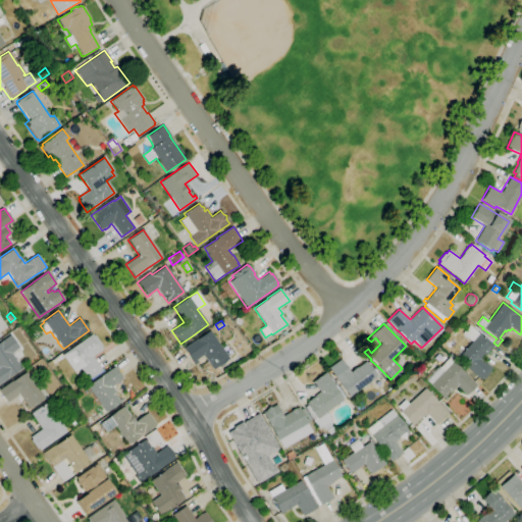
[(481,380),(456,359),(471,342),(462,333),(469,325),(478,333),(479,332),(493,345),(492,346),(492,347),(486,354),(486,353),(484,356),(483,356),(481,359),(491,368),(489,370),(490,371),(483,379),(483,378),(481,380)]
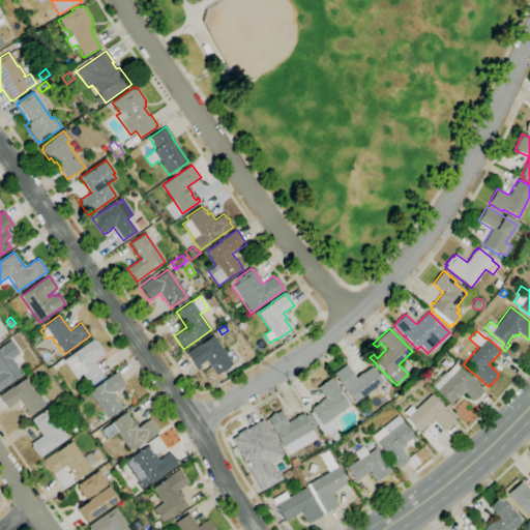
[(453,340),(449,335),(453,331),(458,335),(453,340)]
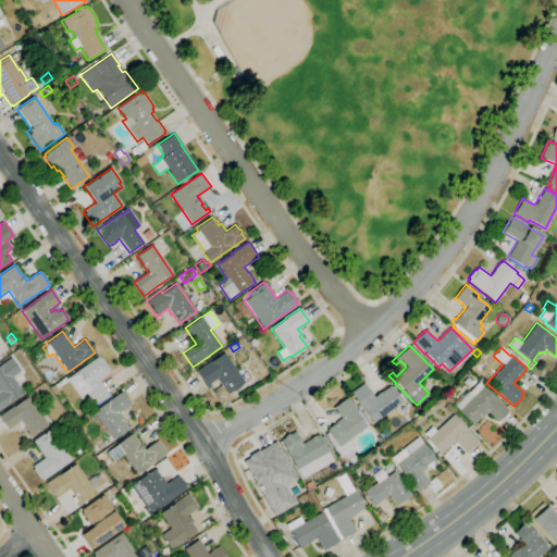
[(217,395),(213,390),(220,384),(217,379),(209,384),(211,387),(208,390),(195,372),(209,362),(223,353),(245,383),(237,387),(238,390),(235,392),(234,390),(227,395),(224,390),(217,395)]
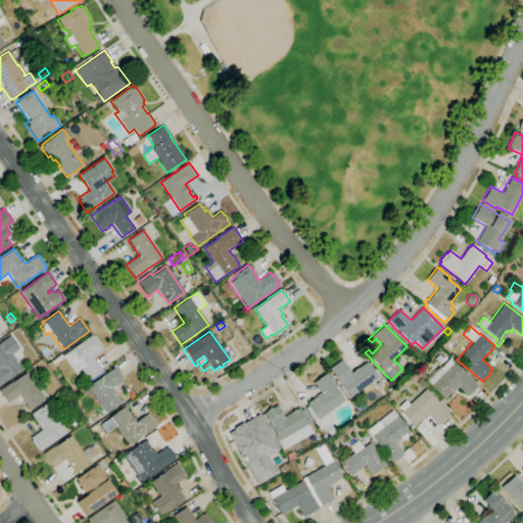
[(0,384),(0,342),(10,335),(18,348),(17,349),(20,352),(13,358),(21,369),(9,378),(9,379),(0,384)]
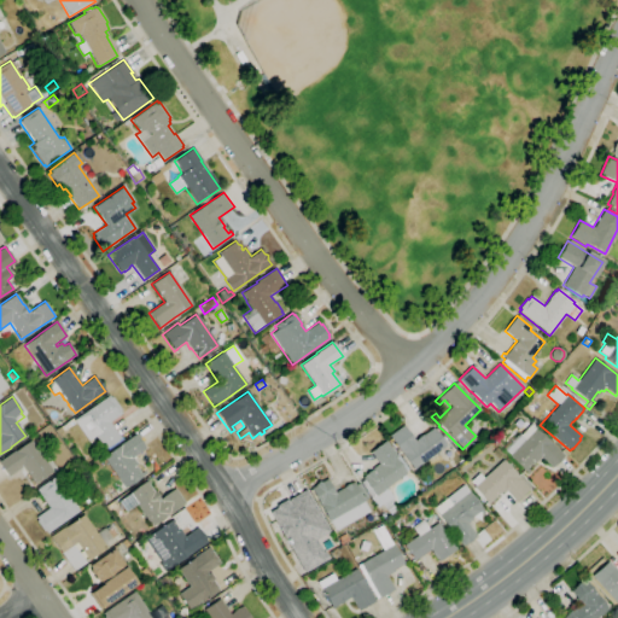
[(105,452),(95,436),(88,441),(74,420),(109,396),(110,398),(112,397),(121,410),(120,412),(122,414),(109,423),(120,437),(121,437),(123,439),(105,452)]
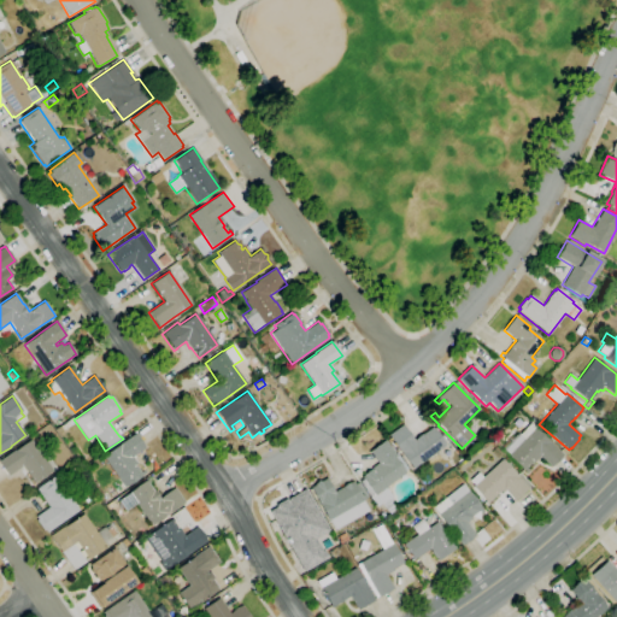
[(412,469),(388,435),(403,424),(413,440),(422,434),(423,434),(432,428),(445,445),(412,469)]
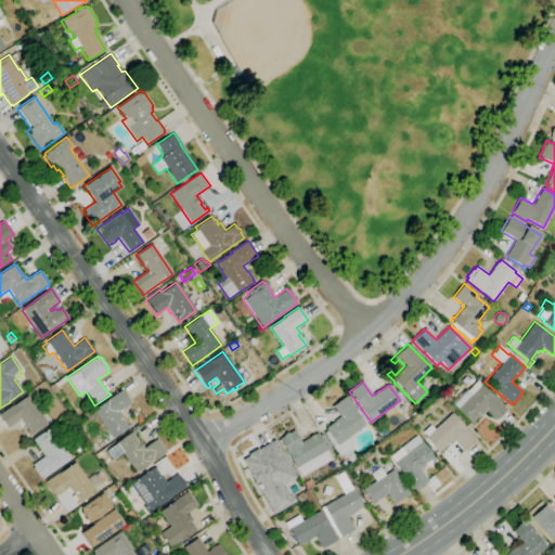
[(474,426),(465,417),(463,421),(454,413),(457,409),(452,403),(465,389),(472,395),(480,385),(506,409),(495,421),(486,411),(480,415),(479,414),(473,421),(476,424),(474,426)]
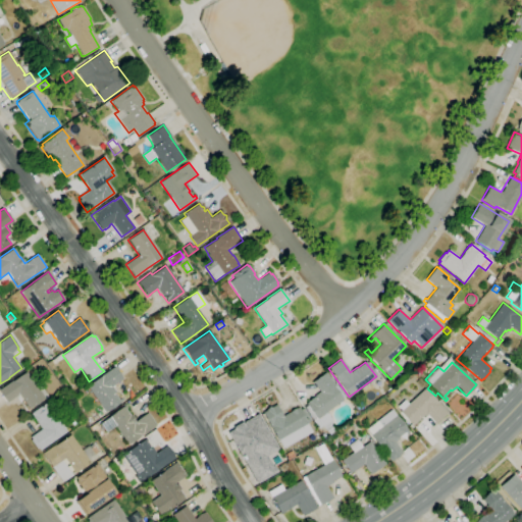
[(47,377),(40,367),(45,363),(52,374),(47,377)]
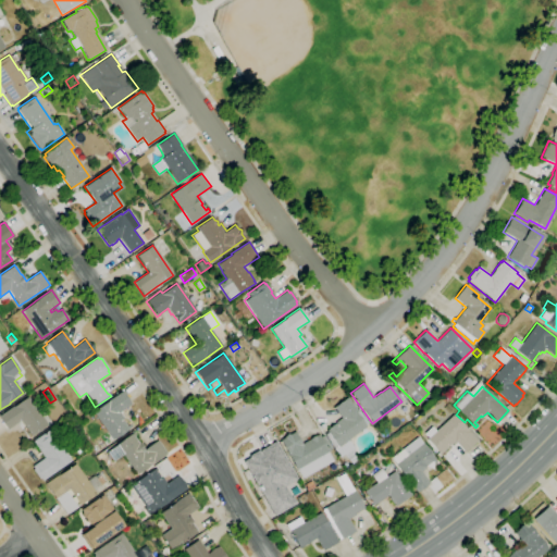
[(93,412),(108,401),(107,401),(122,392),(131,405),(120,412),(123,418),(122,419),(127,426),(131,424),(132,426),(112,441),(93,412)]
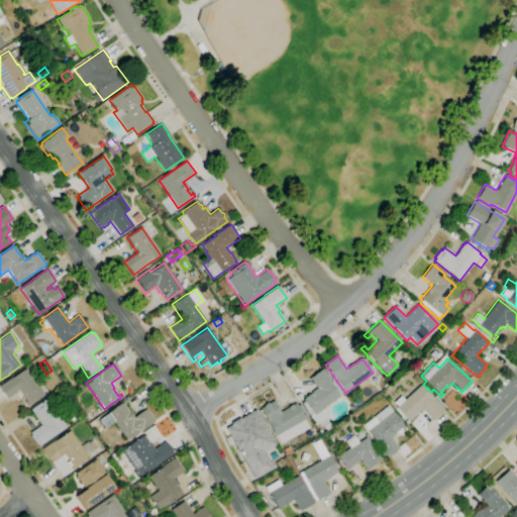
[(28,405),(22,396),(21,397),(17,392),(7,399),(0,389),(0,385),(12,377),(12,378),(25,369),(43,394),(28,405)]
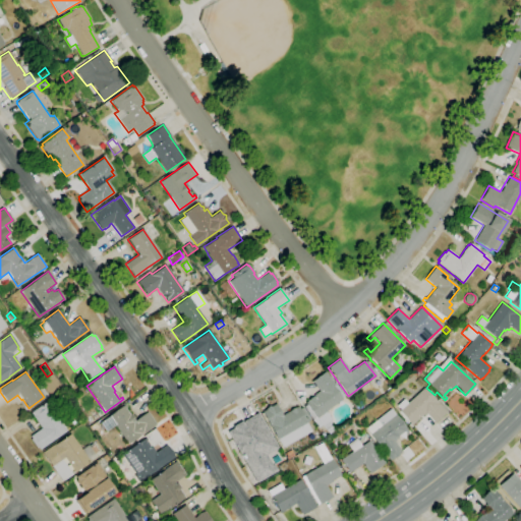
[(329,435),(326,429),(321,427),(319,428),(303,407),(306,405),(305,403),(314,396),(313,395),(319,391),(312,383),(311,384),(310,383),(325,371),(335,385),(335,384),(344,396),(341,398),(342,399),(325,412),(331,420),(331,425),(334,430),(329,435)]
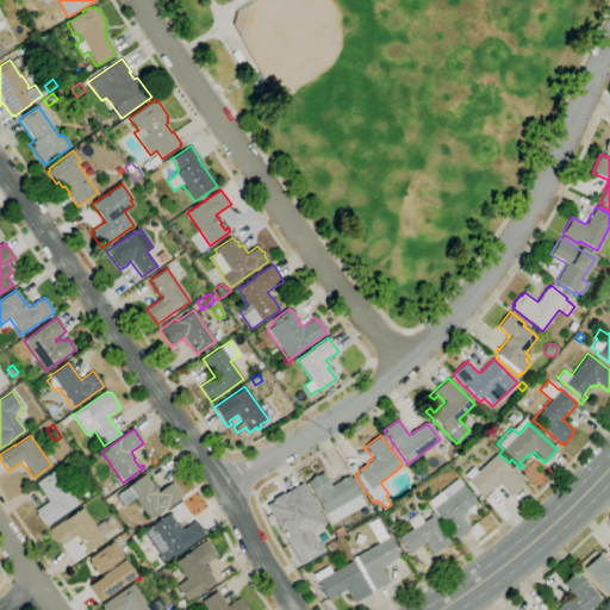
[(492,454),(485,447),(489,442),(497,449),(492,454)]
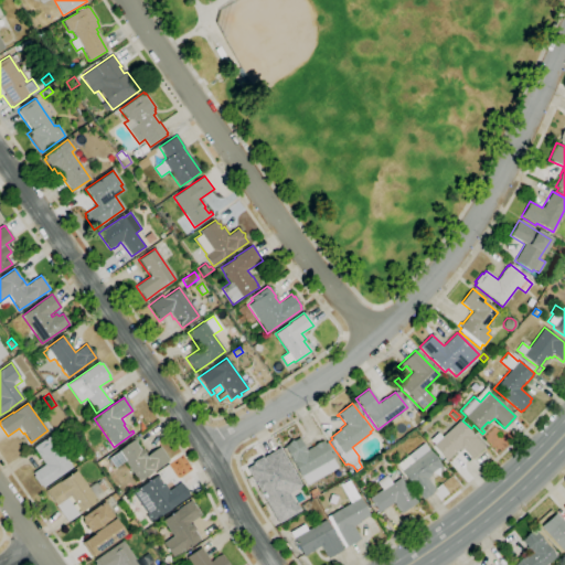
[(446,460),(433,446),(434,445),(429,439),(437,433),(441,437),(459,420),(484,447),(471,459),(460,447),(446,460)]
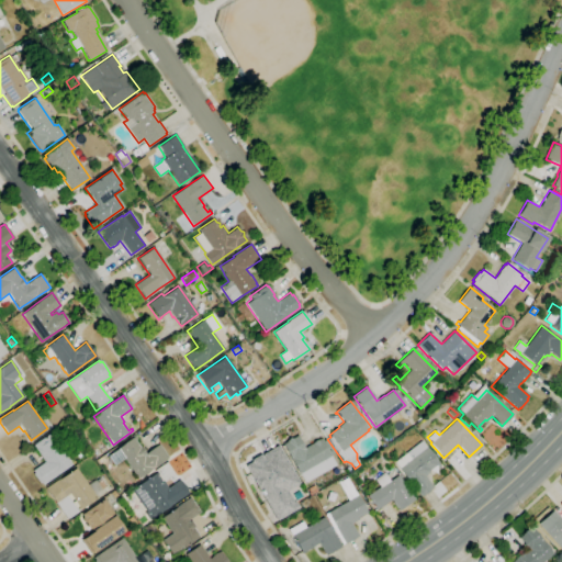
[(43,485),(41,482),(40,483),(33,474),(34,473),(32,471),(44,462),(32,446),(49,434),(71,464),(43,485)]
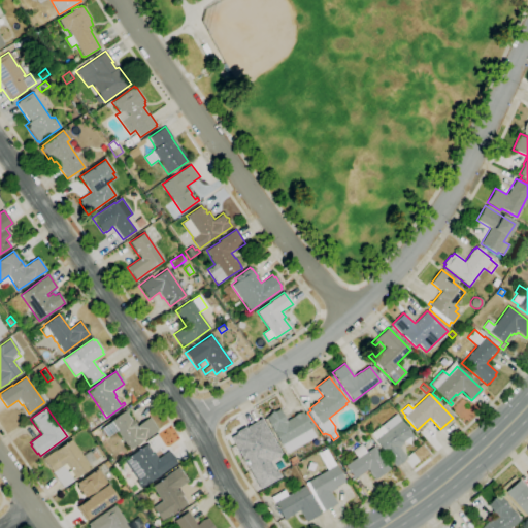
[(287,454),(282,444),(282,446),(265,417),(278,408),(286,421),(302,411),(303,415),(306,413),(314,426),(311,427),(311,428),(310,429),(316,437),(287,454)]
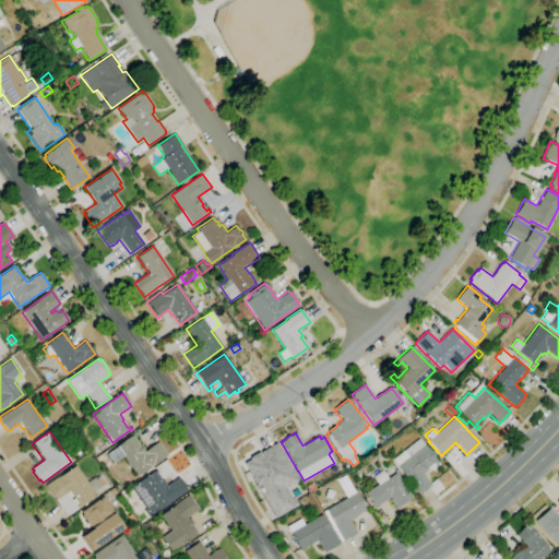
[(137,477),(122,456),(114,463),(107,454),(117,447),(116,447),(134,433),(137,437),(134,438),(139,444),(140,443),(145,451),(158,442),(167,455),(137,477)]
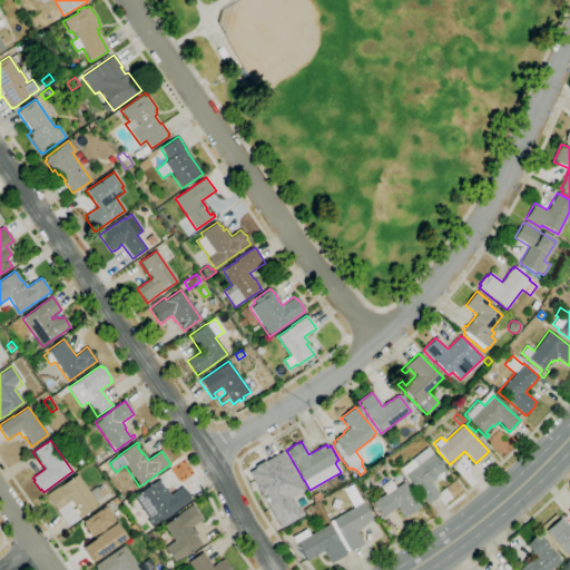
[(426,503),(415,490),(404,475),(416,465),(411,460),(426,448),(448,473),(445,475),(442,471),(429,482),(439,494),(426,503)]
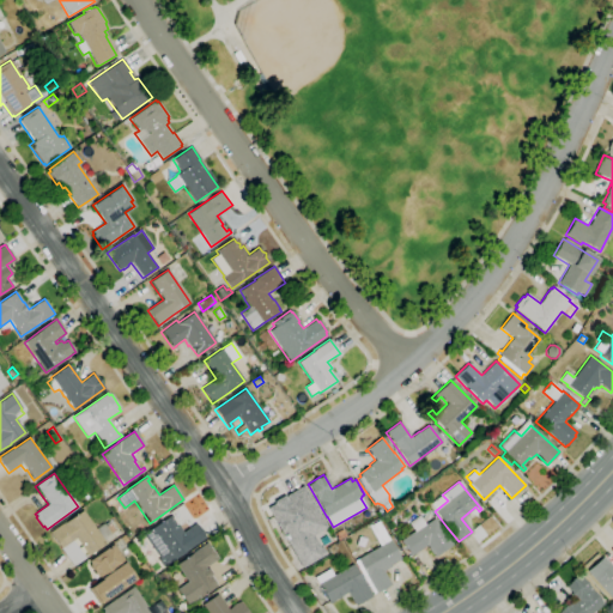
[(326,528),(303,485),(266,504),(299,568),(323,554),(313,534),(326,528)]
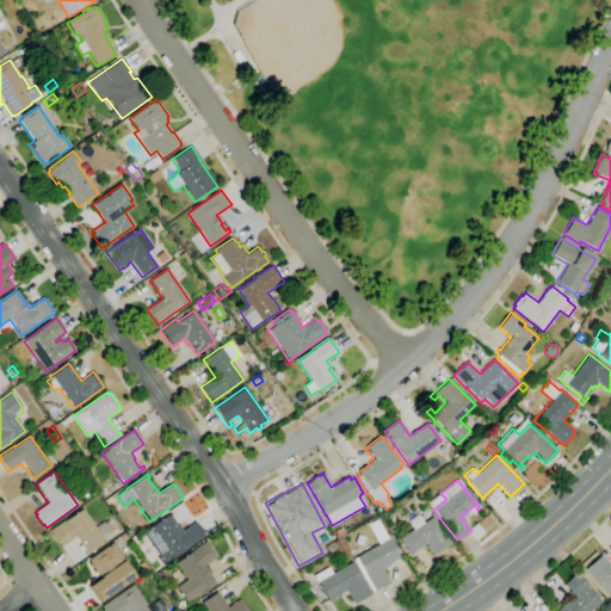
[(73,565),(48,531),(65,519),(65,520),(81,508),(96,528),(103,522),(111,532),(103,538),(105,542),(87,554),(75,537),(72,539),(84,556),(73,565)]
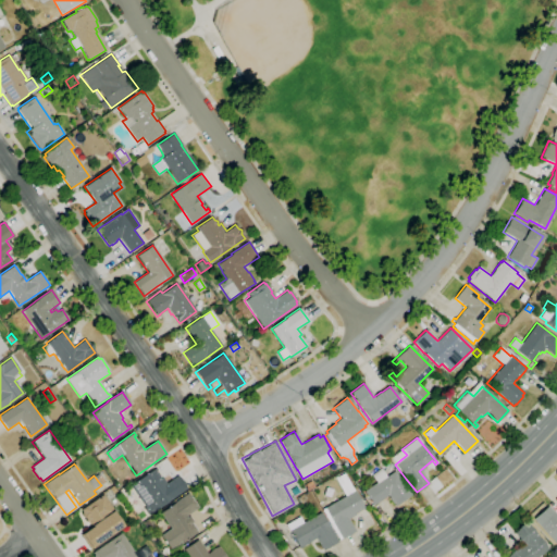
[(148,515),(144,508),(145,507),(130,486),(156,468),(157,470),(156,471),(161,479),(162,478),(166,483),(177,475),(187,489),(180,494),(181,495),(176,498),(176,496),(172,499),(172,498),(148,515)]
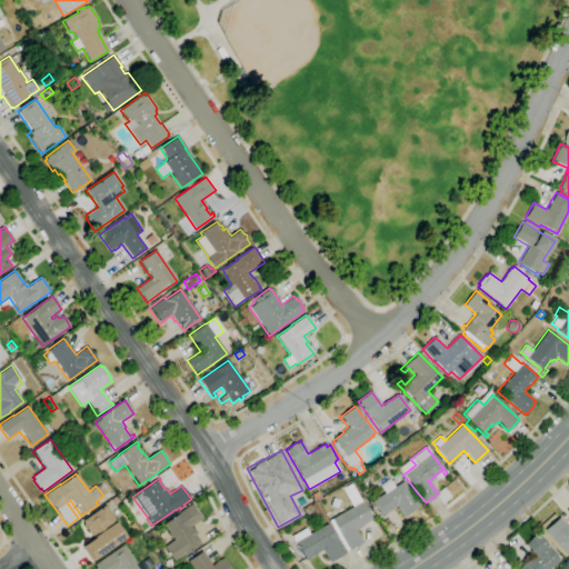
[(403,518),(401,515),(400,515),(397,510),(398,509),(396,507),(381,517),(371,502),(385,492),(379,486),(388,479),(395,487),(402,481),(420,506),(403,518)]
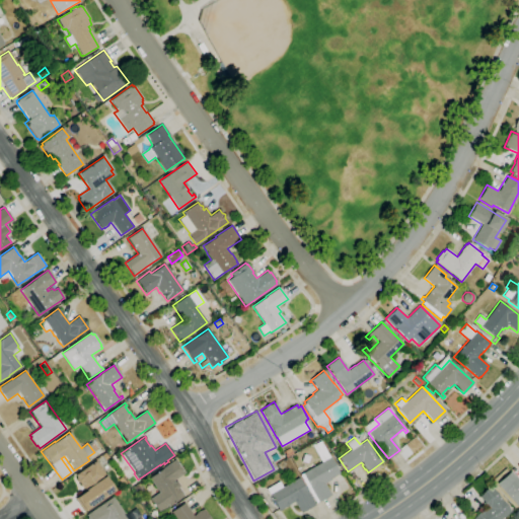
[(286,458),(283,452),(289,448),(293,454),(286,458)]
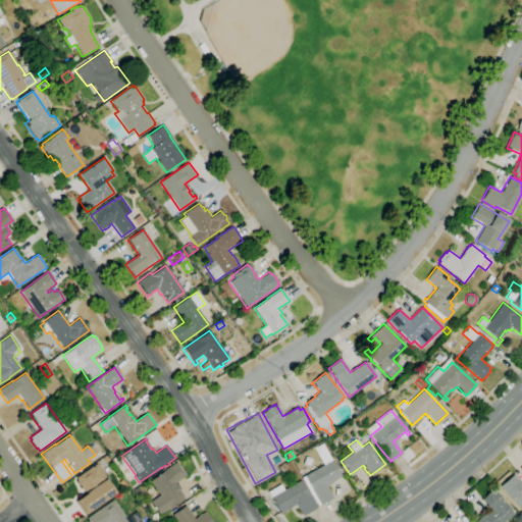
[(320,506),(311,490),(312,489),(306,479),(303,480),(302,478),(304,476),(304,475),(323,465),(318,457),(326,453),(331,460),(341,476),(332,481),(333,482),(326,486),(332,499),(320,506)]
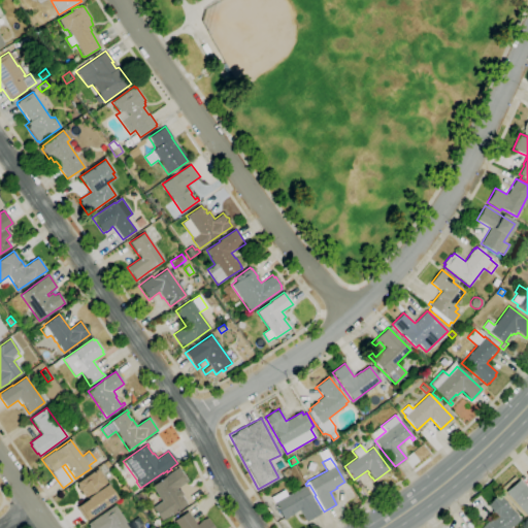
[(161,521),(152,507),(162,501),(152,486),(178,467),(179,470),(180,469),(187,477),(186,479),(188,482),(176,489),(177,490),(178,489),(183,494),(182,495),(186,502),(188,504),(171,516),(170,514),(161,521)]
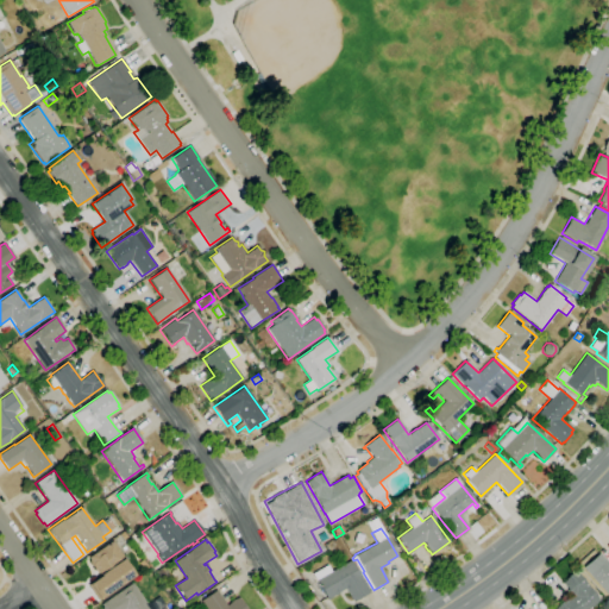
[(98,601),(87,585),(100,576),(95,570),(88,562),(89,560),(88,558),(112,540),(126,560),(125,562),(135,576),(98,601)]
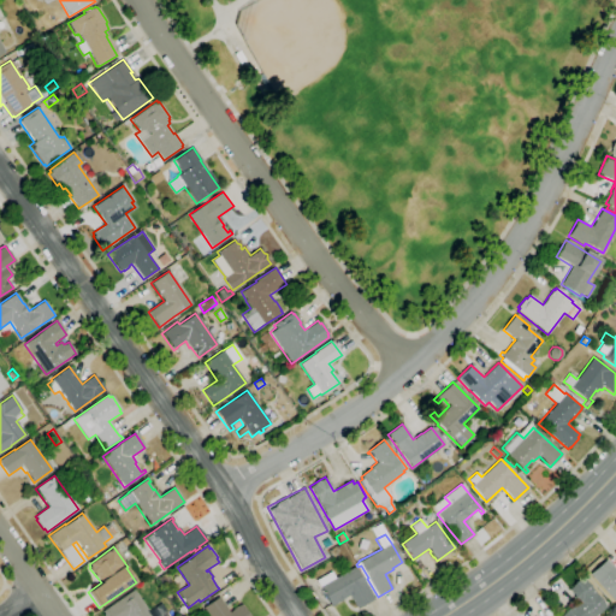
[(615,604),(606,594),(608,593),(590,574),(605,560),(615,570),(615,569),(615,604)]
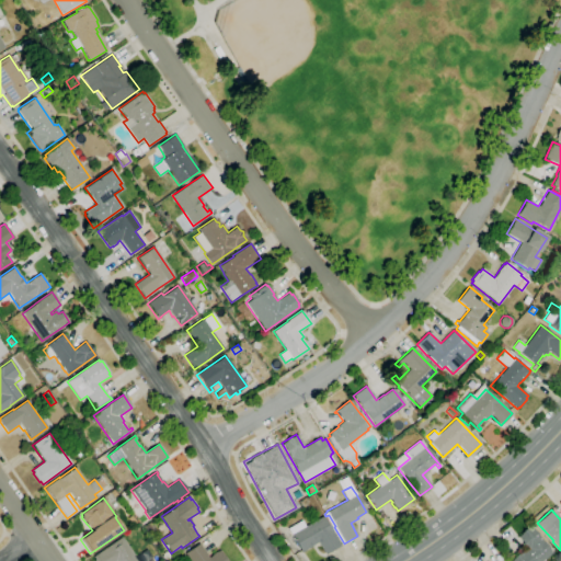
[(325,556),(318,542),(301,552),(299,549),(298,549),(294,541),(295,541),(288,528),(301,521),(305,526),(322,516),(331,530),(332,530),(341,546),(325,556)]
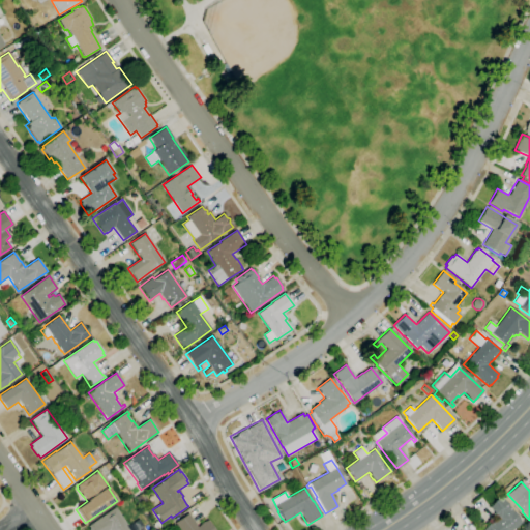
[(482,529),(486,528),(484,527),(490,523),(491,524),(497,518),(489,507),(493,504),(493,503),(497,500),(498,500),(501,497),(502,498),(505,496),(508,500),(506,502),(521,523),(511,529),(482,529)]
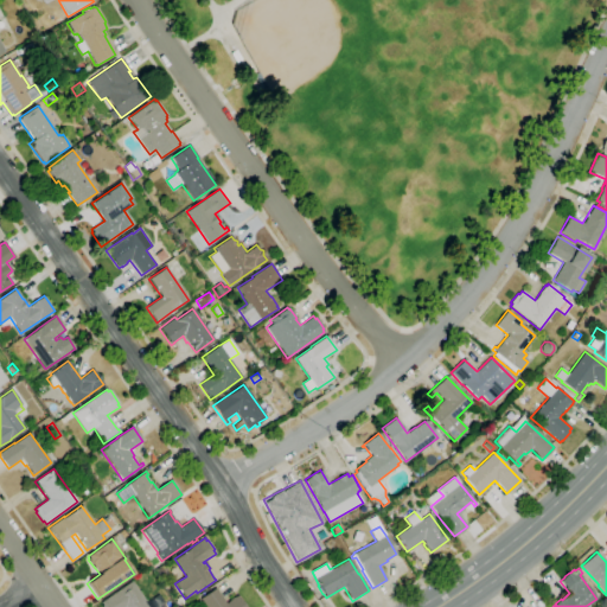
[(101,606),(102,606),(100,602),(132,581),(149,606),(101,606)]
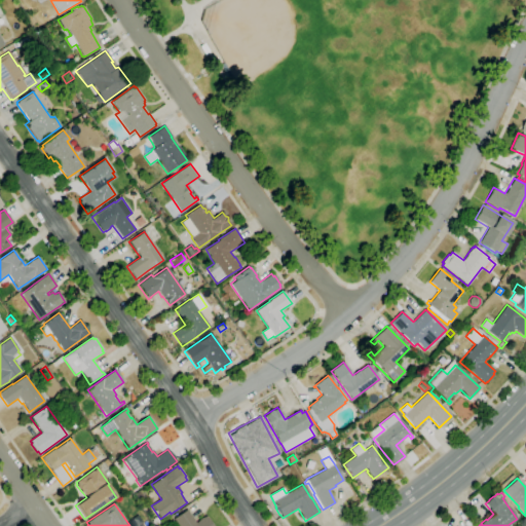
[(178,525),(173,519),(187,510),(195,523),(198,521),(197,521),(202,517),(203,518),(205,516),(213,525),(178,525)]
